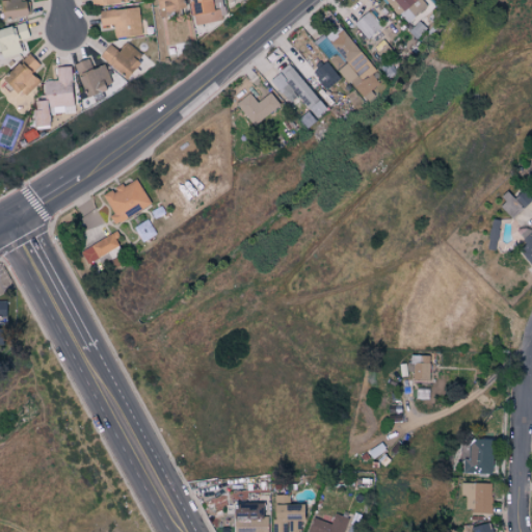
[(0,0),(0,10),(0,17),(25,17),(24,0),(0,0)]
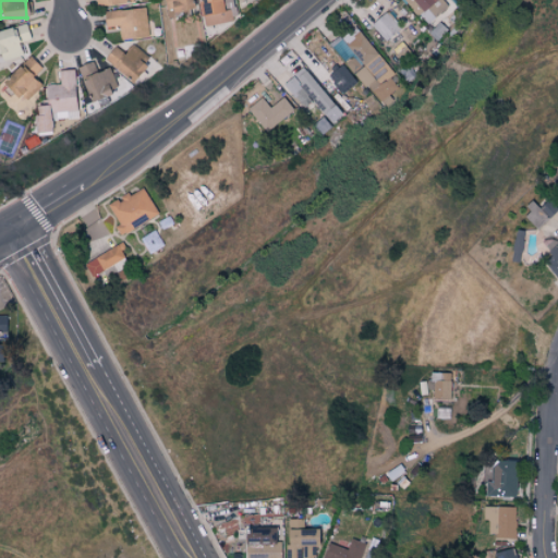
[(162,0),(167,16),(193,11),(191,0),(162,0)]
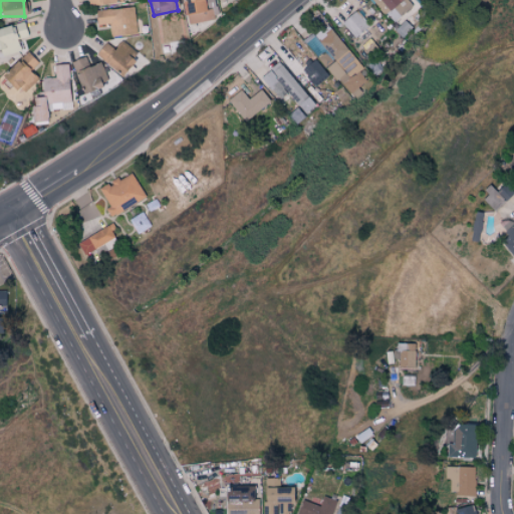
[(188,23),(216,18),(212,0),(188,0),(184,1),(188,23)]
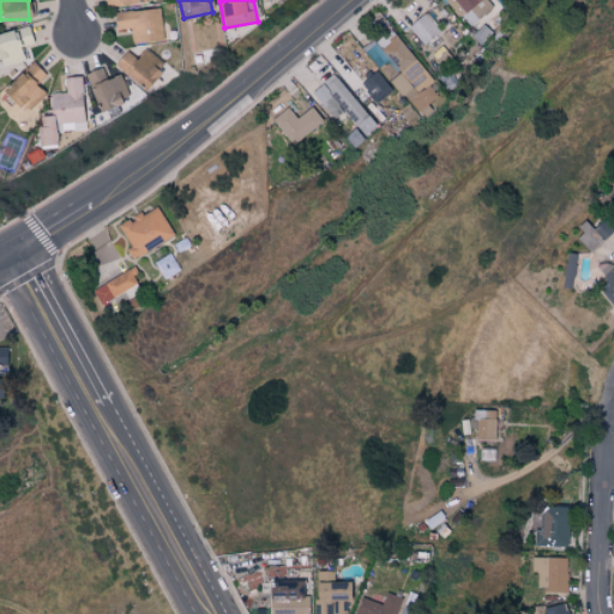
[(447,0),(468,25),(491,6),(486,0),(447,0)]
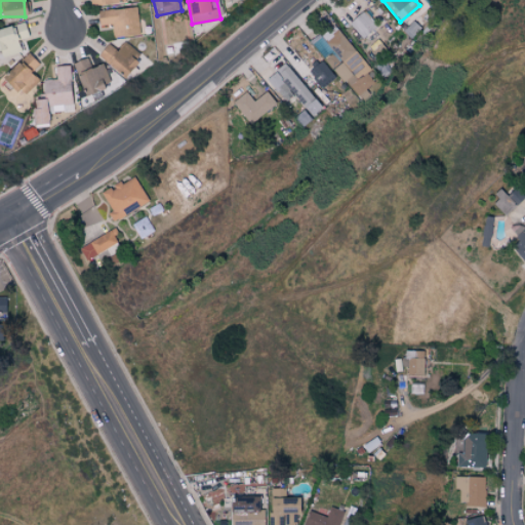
[(97,25),(112,25),(112,37),(138,35),(136,7),(97,9),(97,25)]
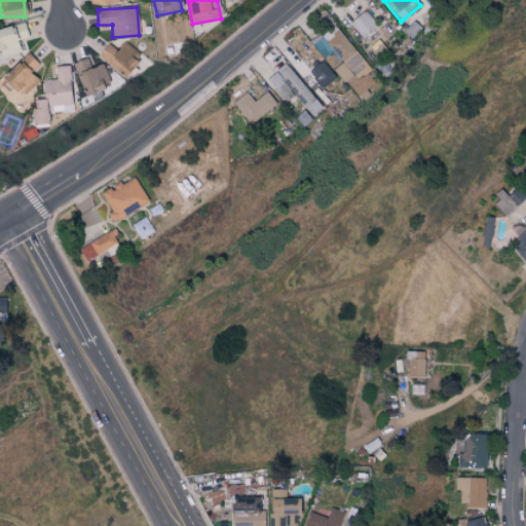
[(360,37),(375,28),(365,11),(349,21),(360,37)]
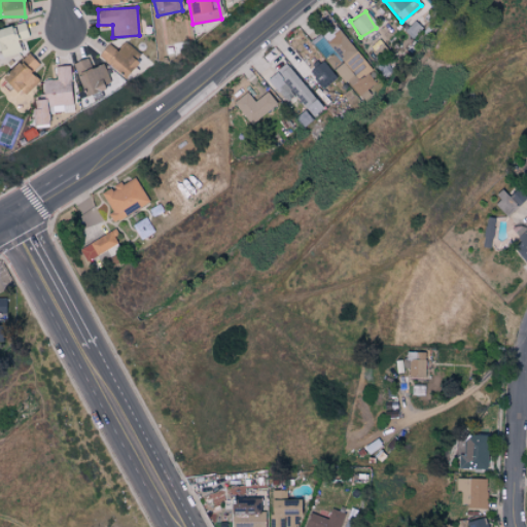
[(0,65),(2,65),(0,57),(20,53),(18,40),(28,38),(25,23),(0,27),(0,65)]
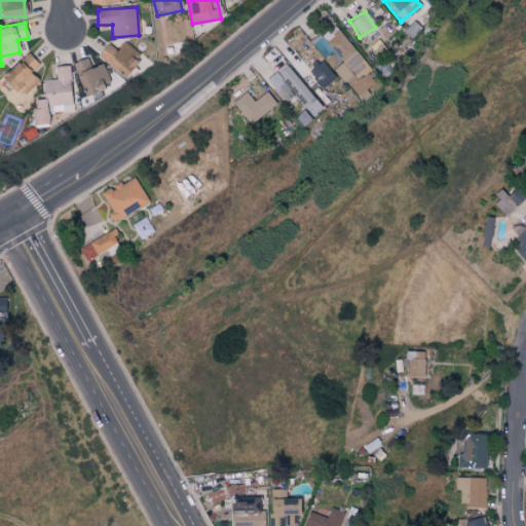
[(371,70),(334,25),(323,34),(346,64),(339,70),(341,74),(360,97),(376,83),(367,73),(371,70)]
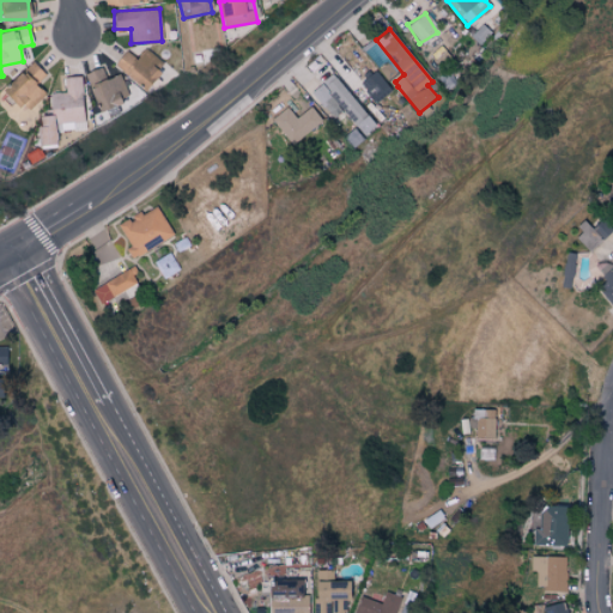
[(135,59),(125,50),(113,66),(145,89),(164,64),(143,48),(135,59)]
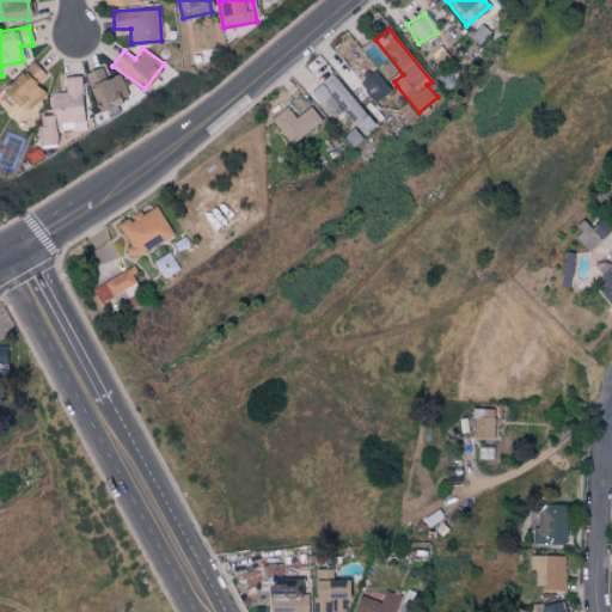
[(22,103),(29,110),(46,93),(36,85),(46,75),(31,61),(1,91),(18,106),(22,103)]
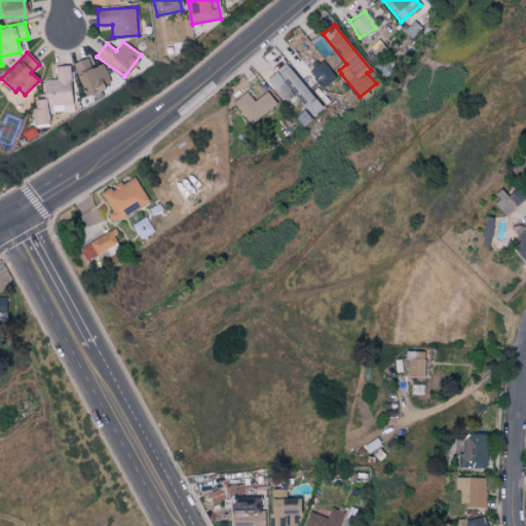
[(111,84),(102,64),(91,68),(86,58),(72,64),(85,95),(111,84)]
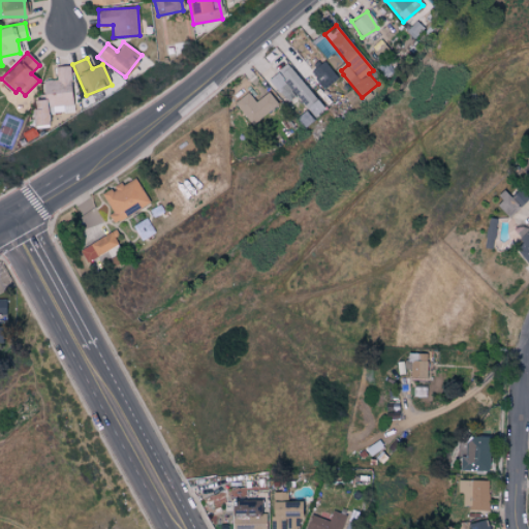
[(320,105),(286,63),(268,79),(286,101),(296,94),(310,113),(320,105)]
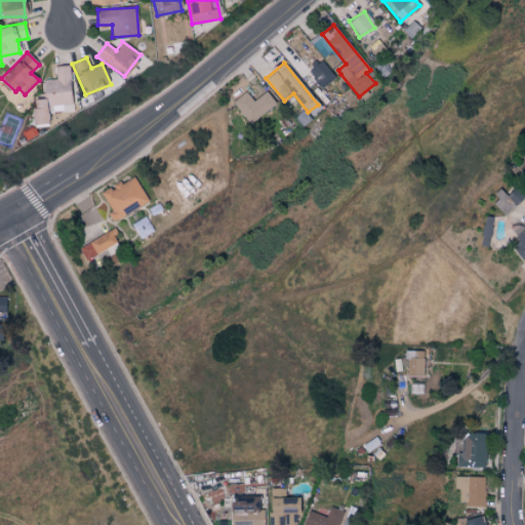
[(72,110),(70,66),(54,67),(55,79),(42,80),(43,98),(31,99),(33,124),(47,124),(46,111),(72,110)]
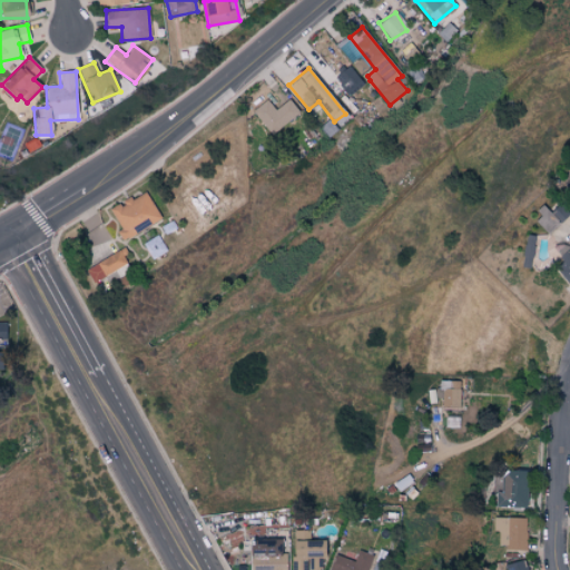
[(290,99),(275,109),(267,99),(252,110),(271,135),(300,112),(290,99)]
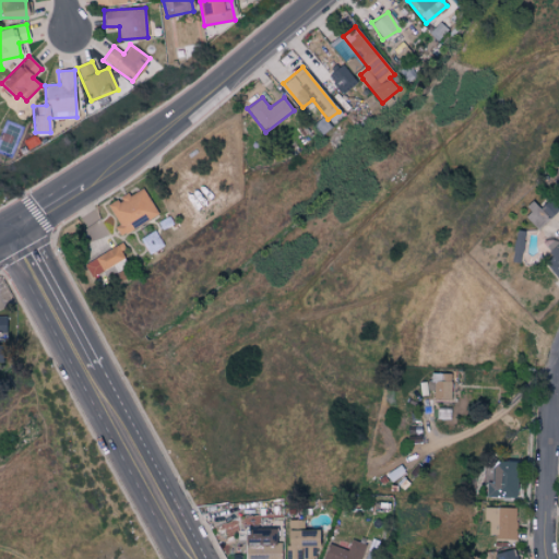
[(157,214),(142,186),(118,200),(118,199),(105,205),(121,235),(157,214)]
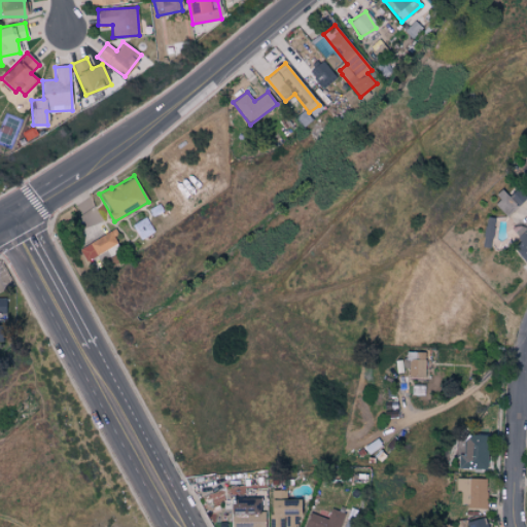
[(526,197),(518,187),(508,197),(503,190),(492,201),(506,215),(526,197)]
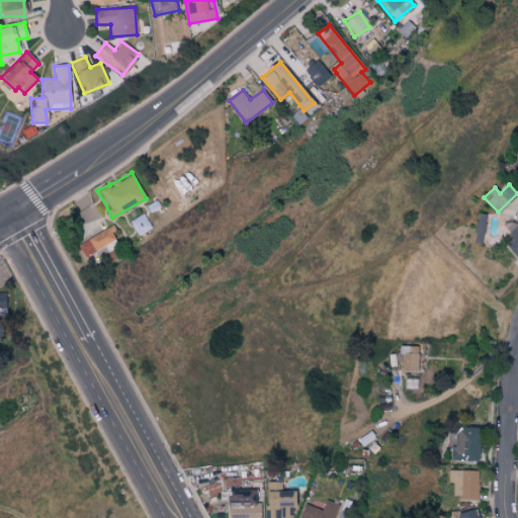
[(76,245),(83,258),(117,238),(110,226),(76,245)]
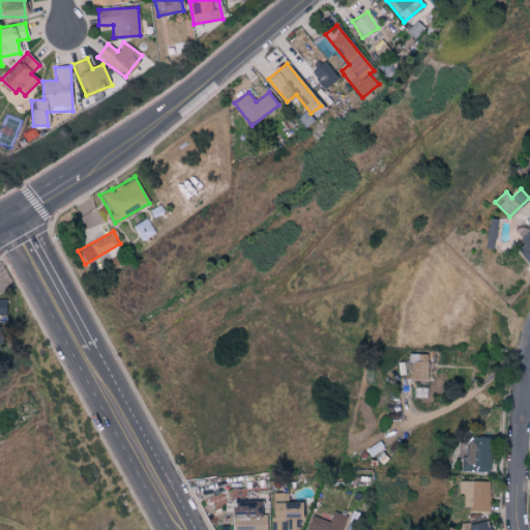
[(529,232),(514,245),(529,265),(529,232)]
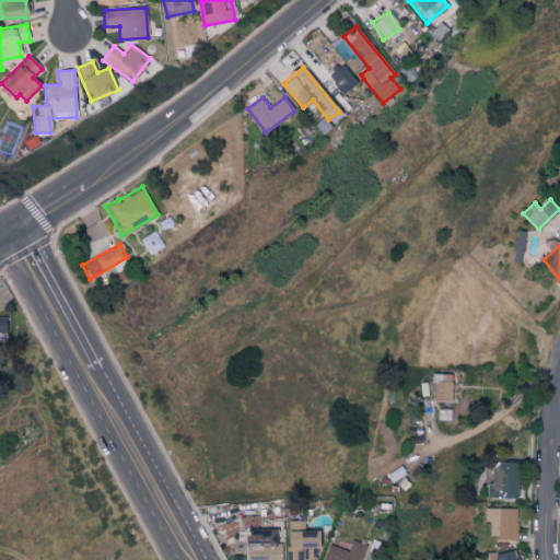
[(429,389),(433,389),(433,400),(451,400),(452,374),(430,374),(429,389)]
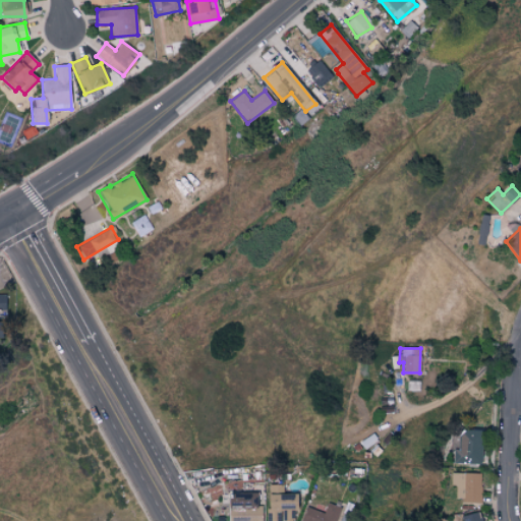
[(419,380),(407,380),(406,391),(418,391),(419,380)]
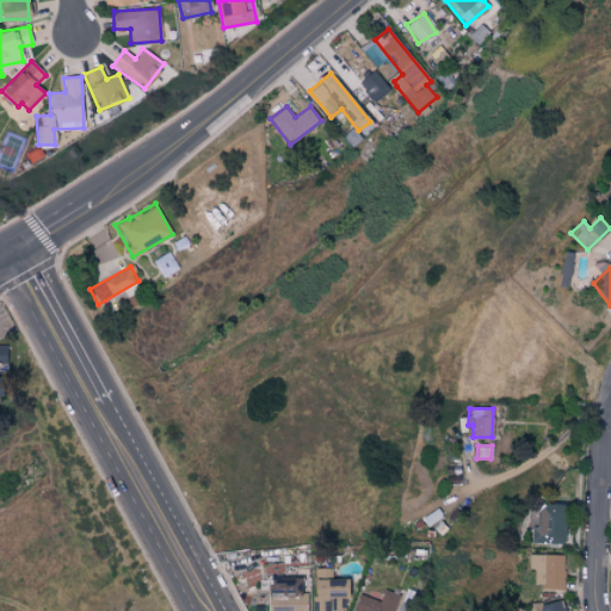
[(531,543),(563,544),(563,505),(537,504),(537,526),(531,526),(531,543)]
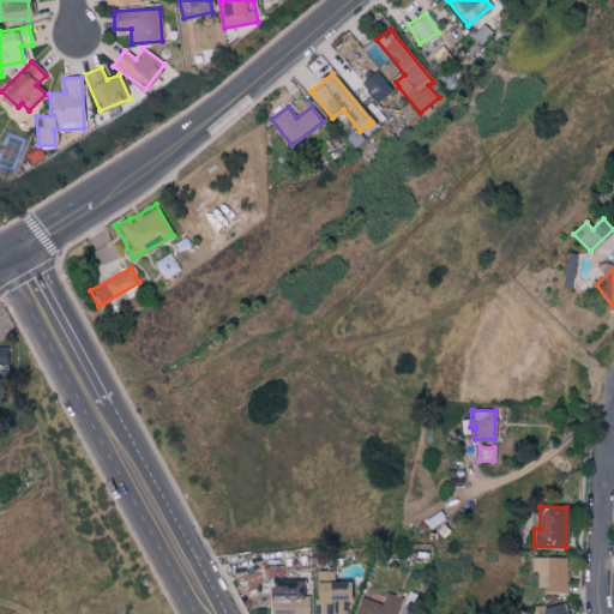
[(566,591),(567,558),(531,558),(531,572),(537,572),(537,590),(566,591)]
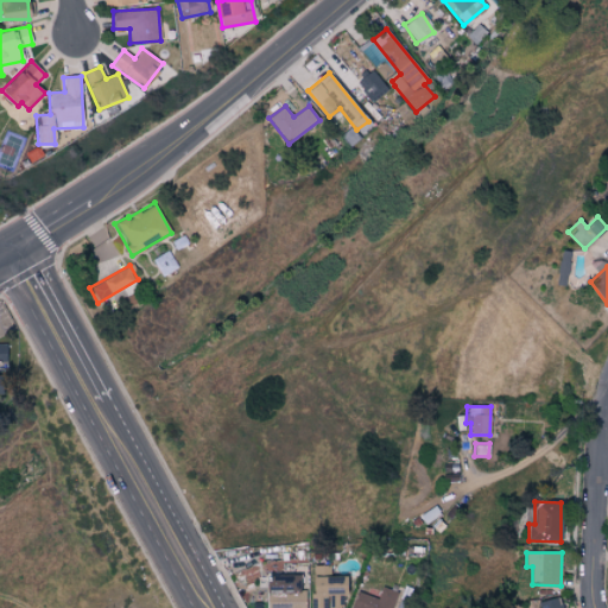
[(344,607),(344,576),(330,577),(330,565),(312,565),(312,607),(344,607)]
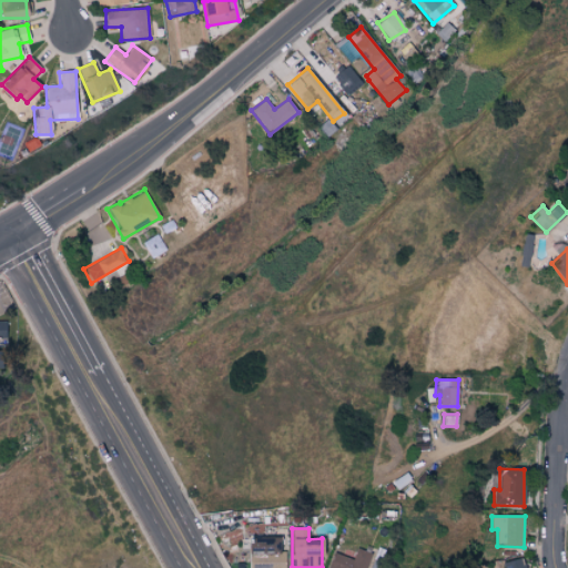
[(280,538),(249,538),(249,567),(284,567),(284,551),(280,551),(280,538)]
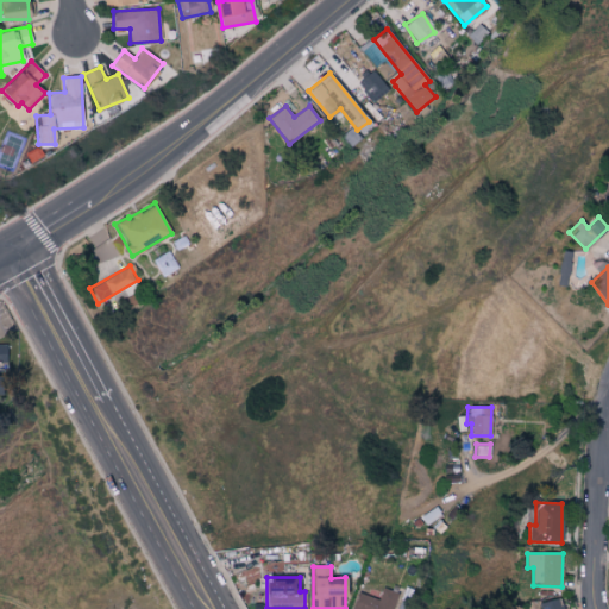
[(391,608),(397,592),(382,588),(378,600),(357,592),(352,608),(391,608)]
